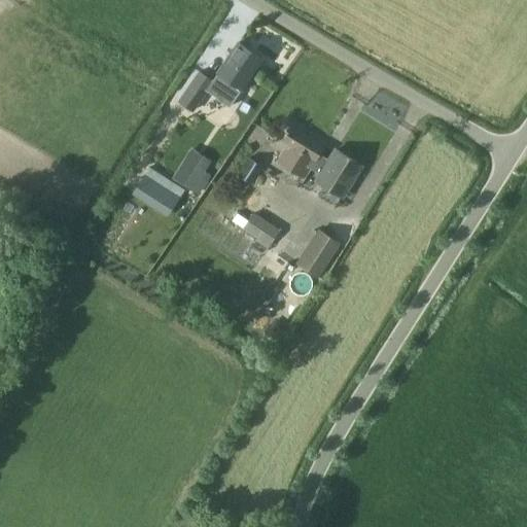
[(230,106),(262,59),(239,43),(212,82),(198,72),(179,100),(192,110),(207,90),(230,106)]
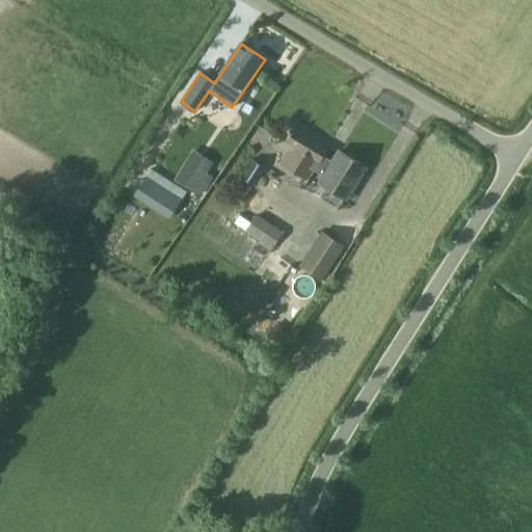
[(331,162),(321,155),(325,148),(292,127),(281,147),(286,150),(278,163),(306,180),(312,169),(323,177),(319,183),(345,198),(365,166),(339,151),(331,162)]
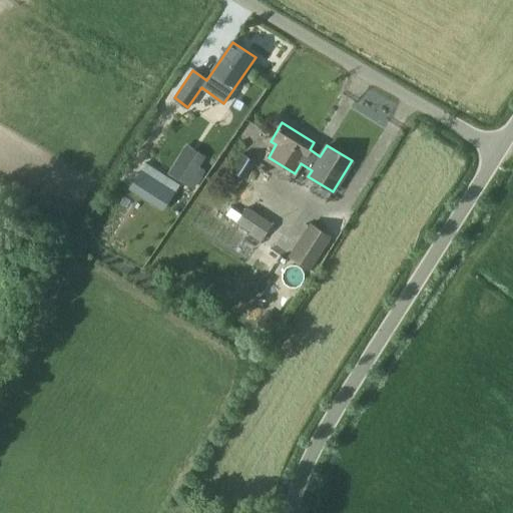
[(205,158),(185,145),(167,173),(188,187),(205,158)]
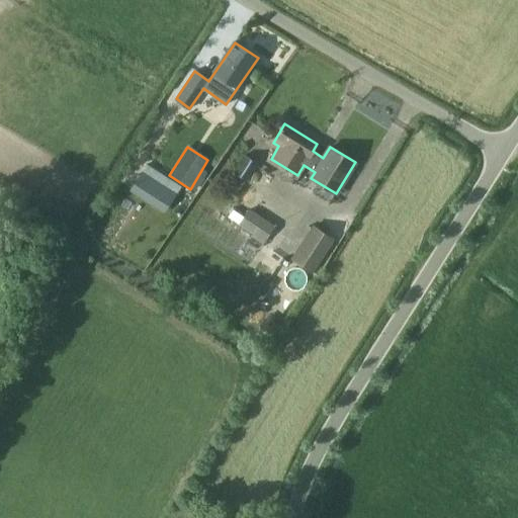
[(242,187),(257,162),(251,158),(236,183),(242,187)]
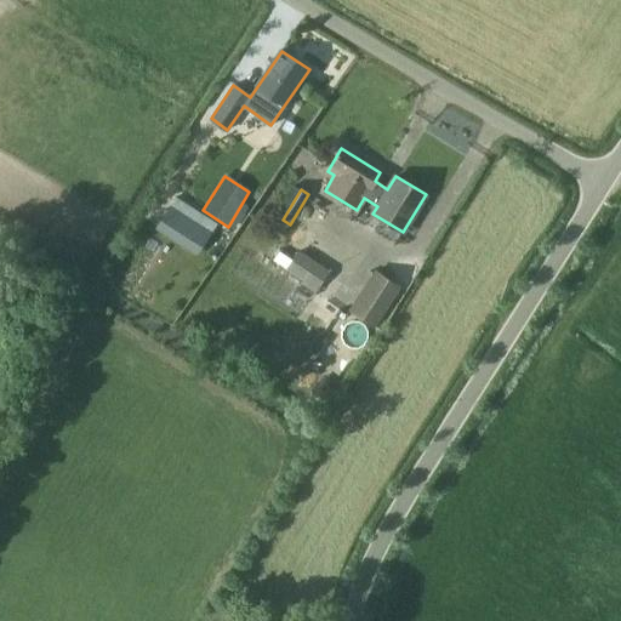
[(170,209),(158,227),(200,252),(216,226),(192,211),(187,218),(170,209)]
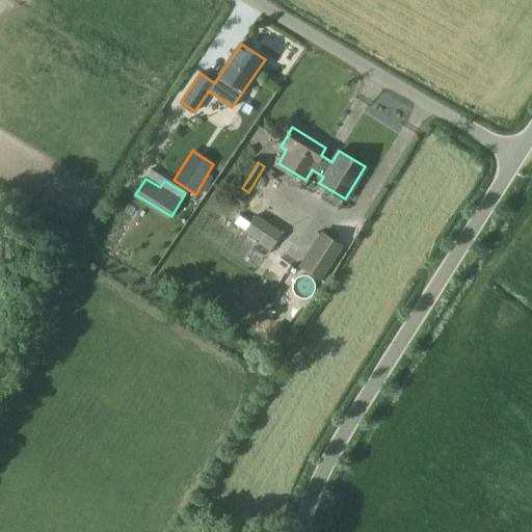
[(239,215),(235,221),(246,229),(250,222),(239,215)]
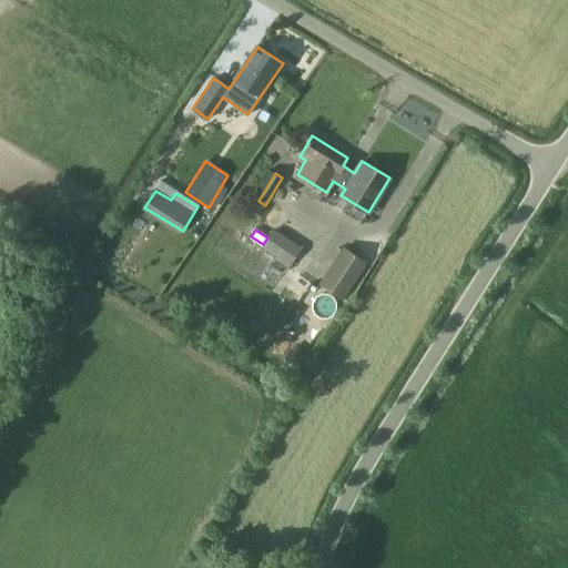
[(287,266),(300,249),(272,231),(267,237),(263,244),(280,255),(277,260),(287,266)]
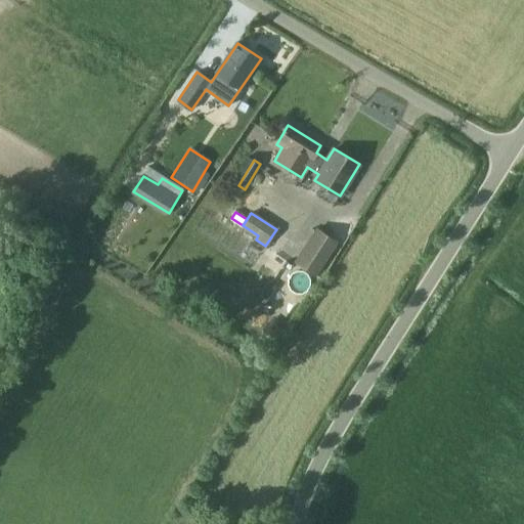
[(338,244),(317,230),(297,262),(317,275),(338,244)]
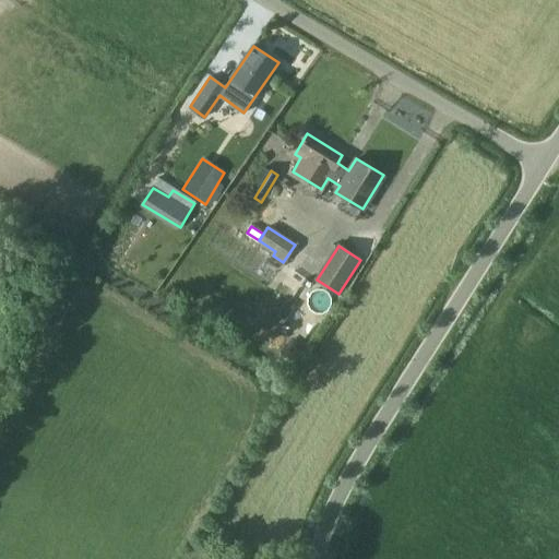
[(249,256),(241,268),(257,276),(263,265),(249,256)]
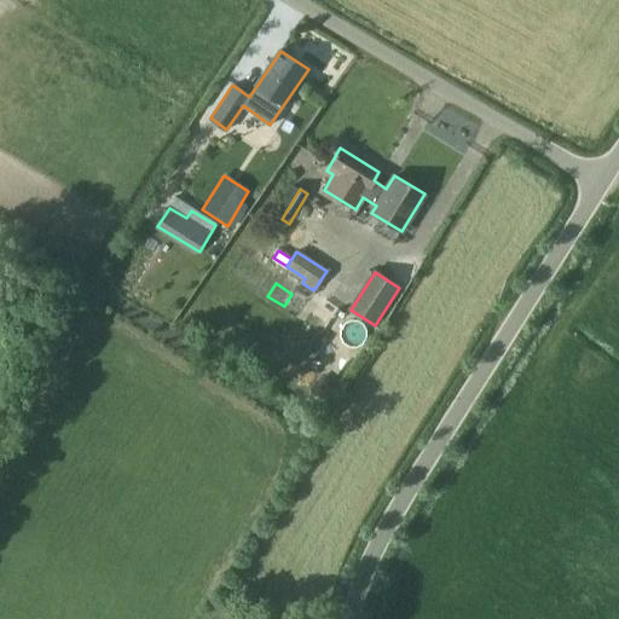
[(320,377),(312,389),(327,400),(335,388),(320,377)]
